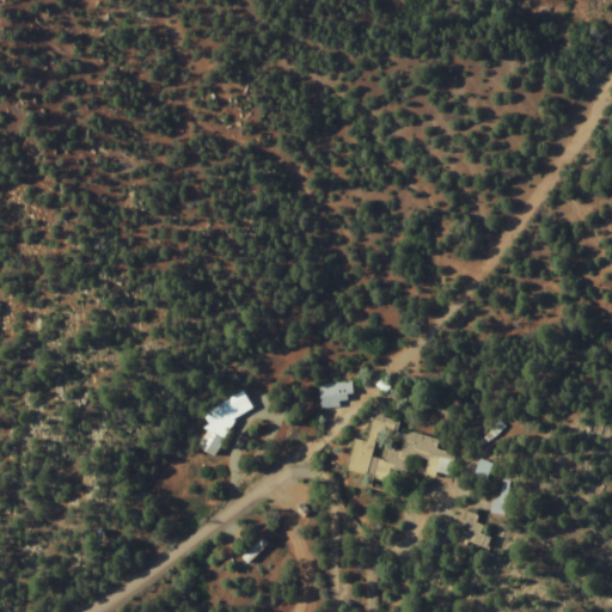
[(317,384),(317,407),(350,407),(350,384),(317,384)]
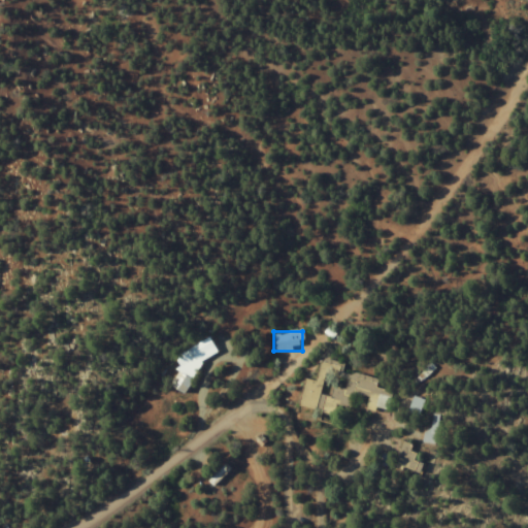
[(212,348),(207,337),(173,358),(179,367),(212,348)]
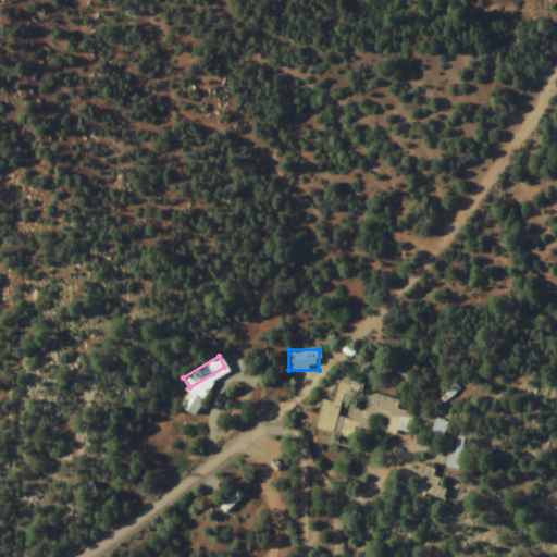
[(413,412),(396,408),(399,397),(337,382),(332,403),(321,399),(314,428),(366,441),(372,416),(387,419),(385,428),(408,433),(413,412)]
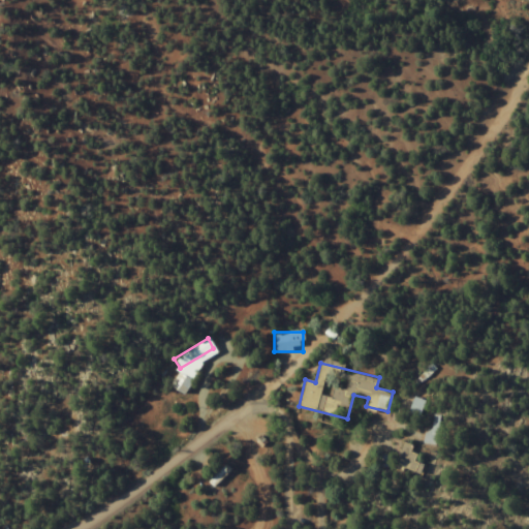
[(169,386),(183,395),(191,381),(179,373),(169,386)]
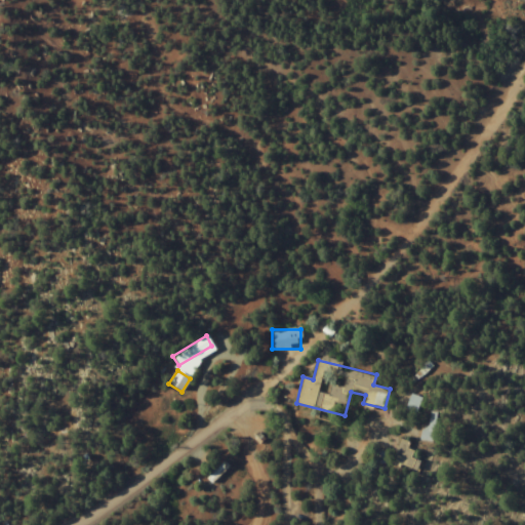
[(405,410),(415,413),(420,398),(410,395),(405,410)]
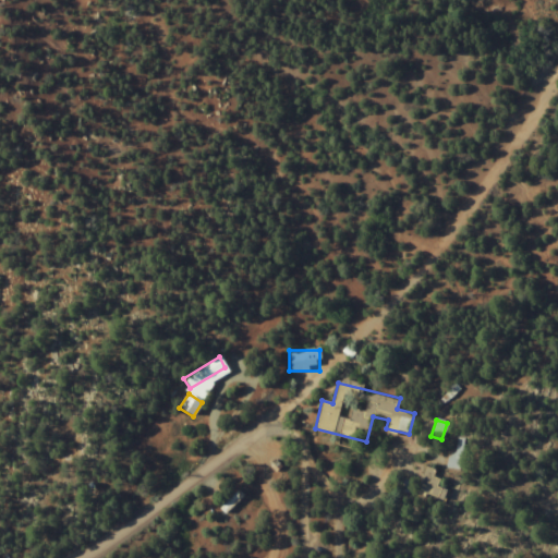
[(424,488),(436,486),(433,470),(421,473),(424,488)]
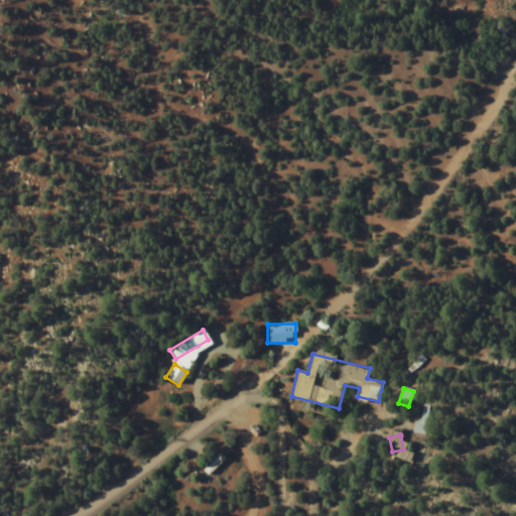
[(223,459),(218,454),(204,471),(209,476),(223,459)]
